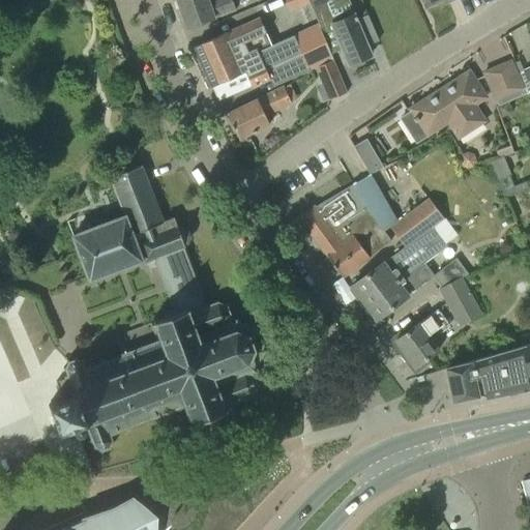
[(176,0),(186,28),(206,21),(236,10),(232,0),(176,0)]
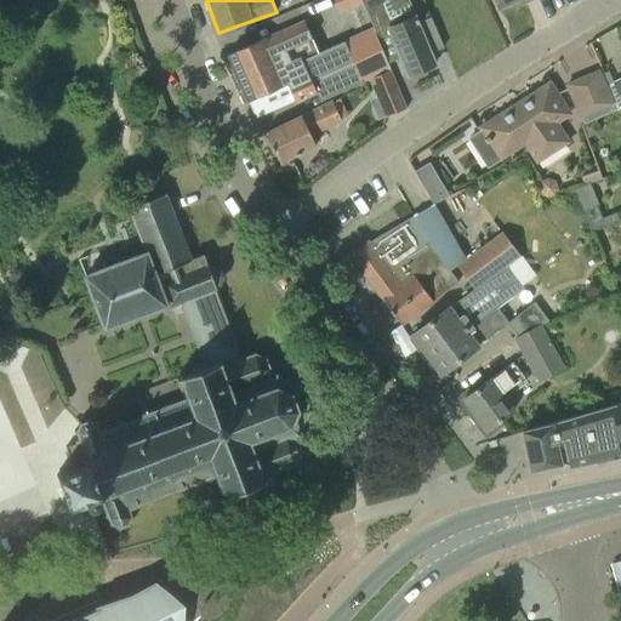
[(360,4),(358,0),(335,0),(340,12),(360,4)]
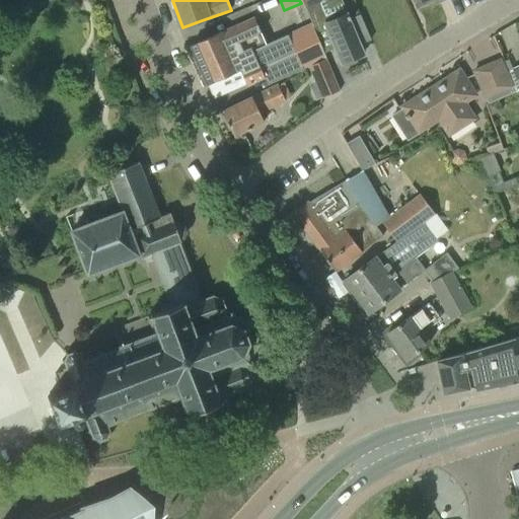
[(342,65),(344,64),(346,68),(357,64),(355,60),(364,56),(344,9),(326,16),(321,4),(324,3),(323,0),(301,0),(324,55),(336,50),(342,65)]
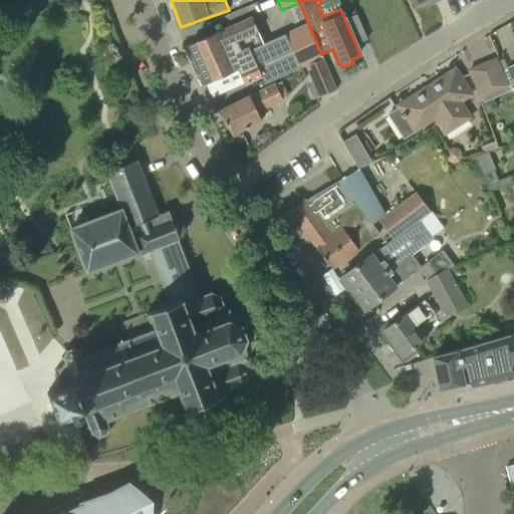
[(322,57),(307,24),(263,44),(258,32),(251,17),(188,45),(205,84),(237,70),(244,85),(261,77),(264,84),(306,65),(322,57)]
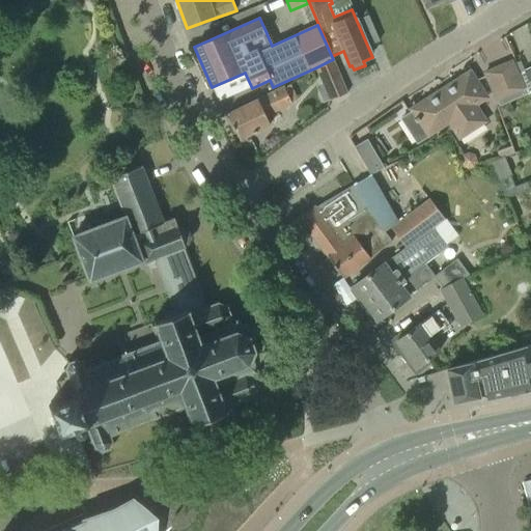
[(334,60),(316,67),(320,81),(329,101),(347,92),(339,74),(334,60)]
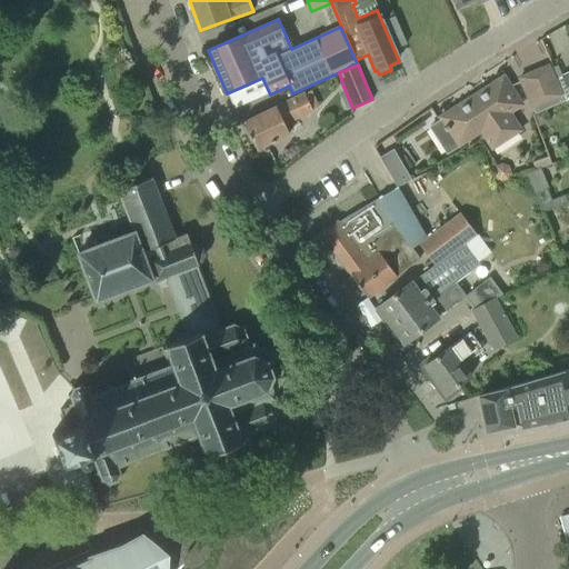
[(562,101),(547,66),(519,78),(535,113),(562,101)]
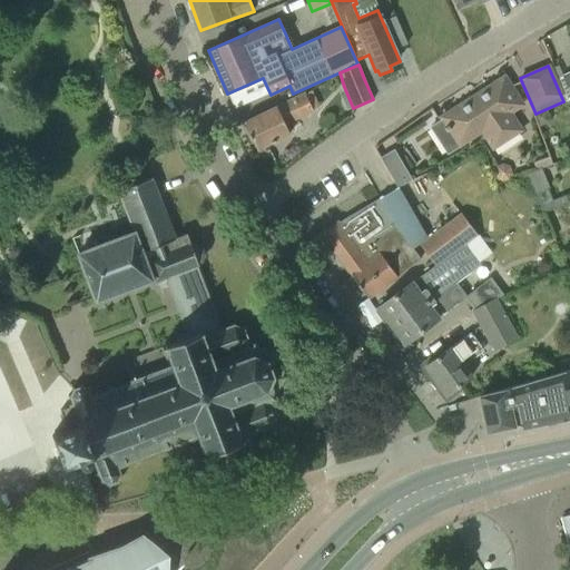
[(479,96),(478,94),(440,118),(459,146),(481,131),(492,148),(520,130),(509,114),(522,105),(503,77),(484,89),(487,91),(479,96)]
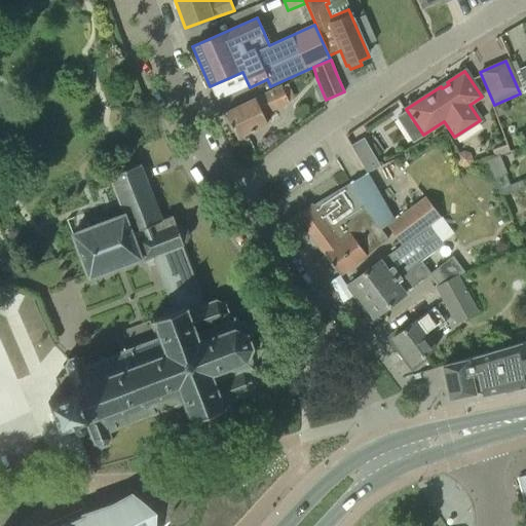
[(263,115),(292,102),(286,89),(283,91),(280,86),(224,113),(236,138),(267,123),(263,115)]
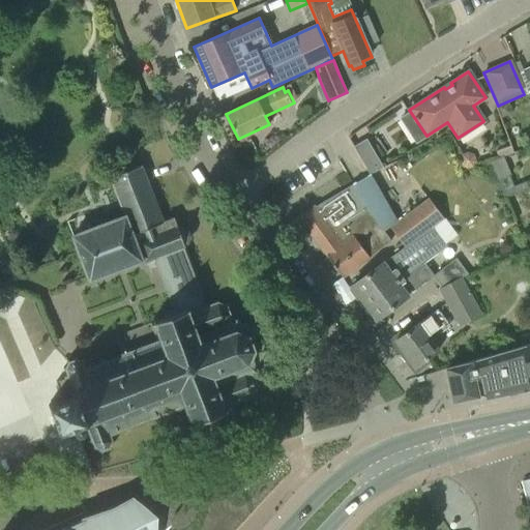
[(353,148),(370,176),(382,169),(366,141),(353,148)]
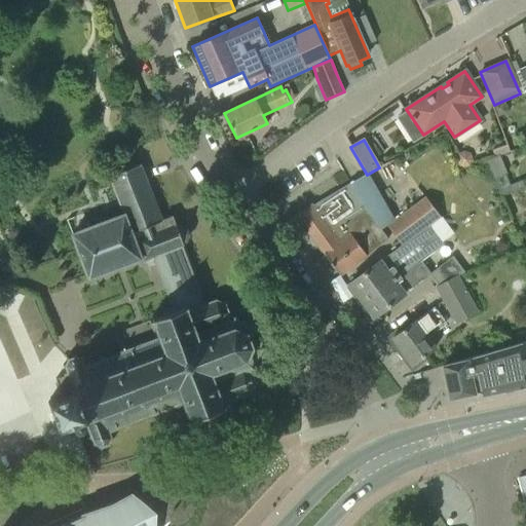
[(508,145),(492,150),(494,156),(510,151),(508,145)]
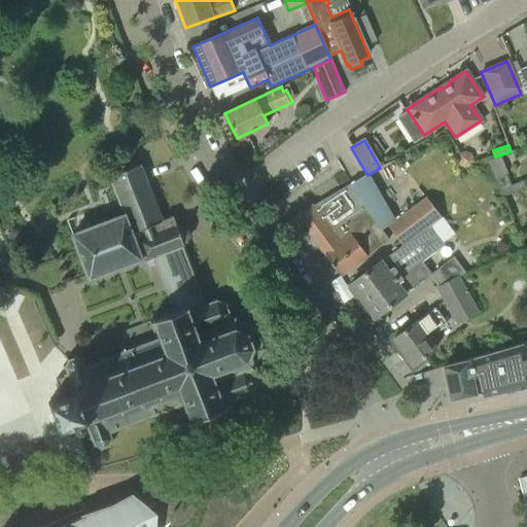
[(510,185),(505,174),(506,174),(499,155),(487,161),(501,197),(524,187),(522,180),(510,185)]
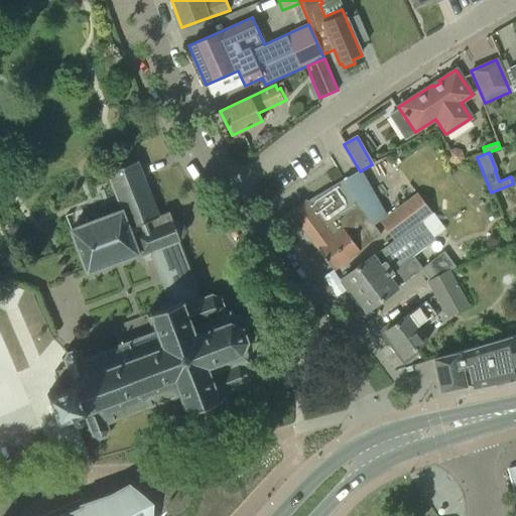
[(179,240),(178,238),(181,237),(184,231),(181,223),(175,220),(172,222),(168,212),(157,216),(137,161),(106,172),(121,211),(70,230),(87,273),(137,253),(137,255),(149,250),(159,275),(187,264),(178,241),(179,240)]
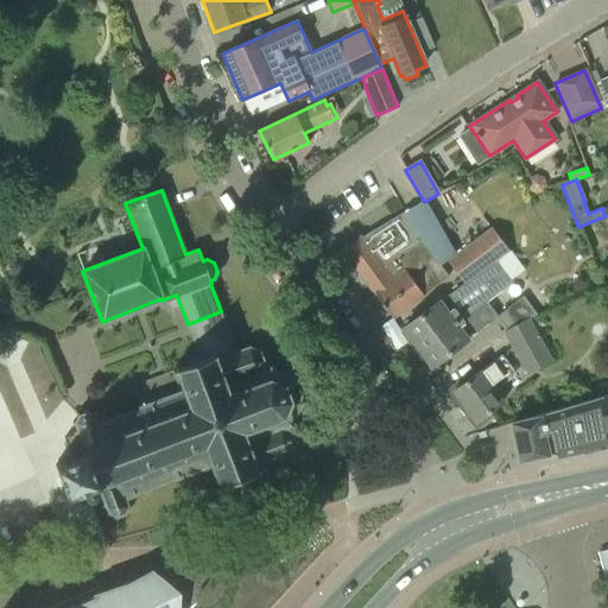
[(449,276),(403,211),(361,236),(343,249),(354,264),(353,265),(366,282),(366,280),(374,292),(391,315),(390,315),(392,318),(405,310),(405,309),(449,276)]
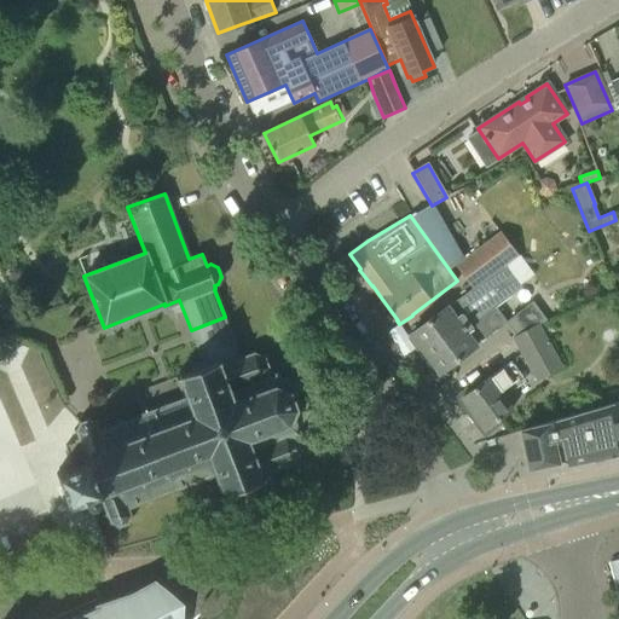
[(504,265),(518,255),(501,232),(456,265),(472,289),(473,289),(480,285),(478,283),(505,267),(504,265)]
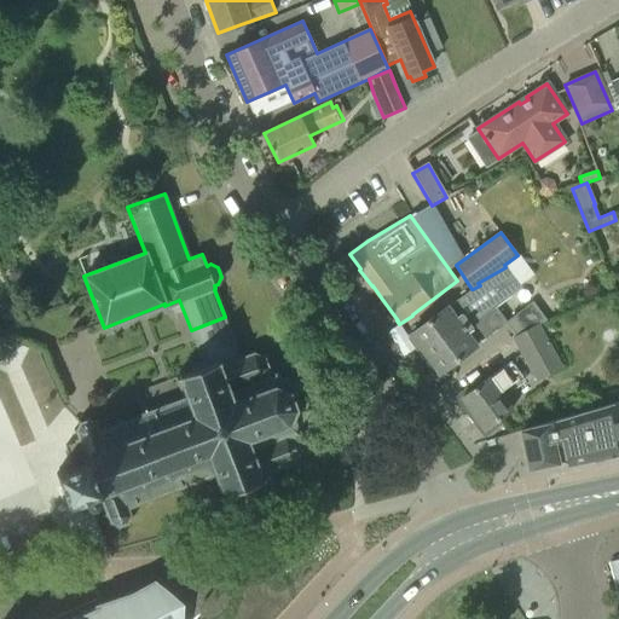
[(507,320),(495,306),(520,288),(505,267),(478,283),(480,285),(473,289),(472,289),(447,307),(447,306),(410,334),(439,372),(505,323),(507,322),(507,320)]
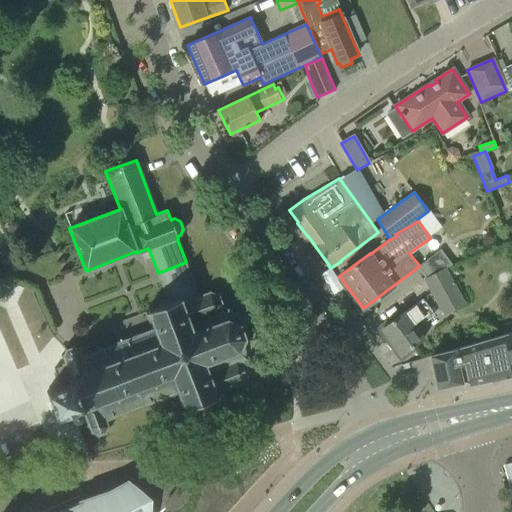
[(440,249),(419,265),(419,266),(418,267),(426,277),(445,269),(445,268),(451,264),(440,249)]
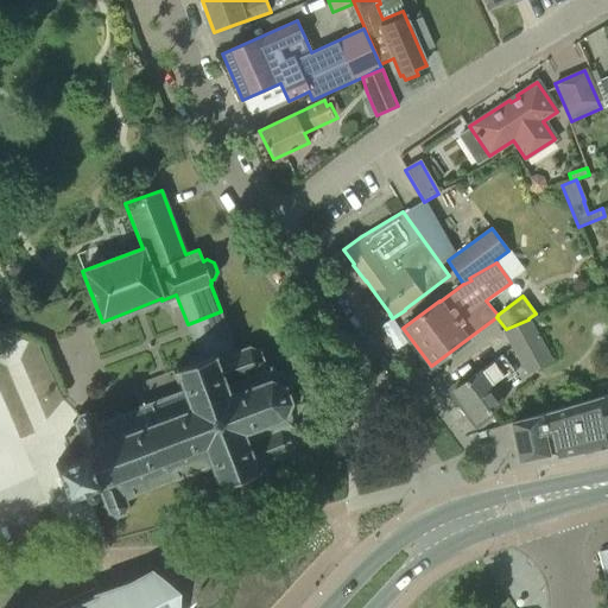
[(292,425),(303,401),(293,378),(270,367),(266,368),(260,352),(248,347),(236,352),(221,311),(188,324),(198,353),(184,359),(187,365),(132,386),(139,406),(97,422),(94,416),(86,412),(80,415),(77,412),(77,413),(76,415),(77,416),(75,422),(73,422),(73,424),(75,424),(76,426),(75,428),(76,430),(73,431),(74,434),(64,437),(70,455),(71,454),(74,458),(58,463),(69,493),(83,487),(88,498),(100,493),(106,510),(107,508),(108,513),(116,517),(124,513),(128,505),(126,501),(213,469),(220,486),(230,482),(232,487),(249,481),(248,475),(261,469),(260,467),(289,456),(295,444),(287,426),(292,425)]
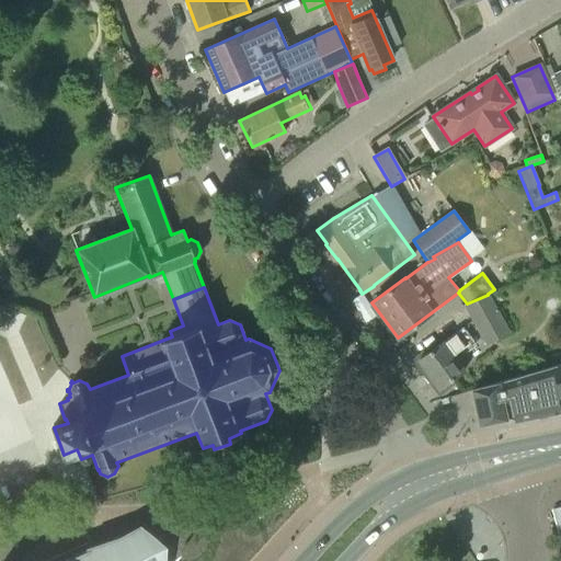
[(496,310),(488,295),(467,304),(468,305),(465,307),(473,322),(496,310)]
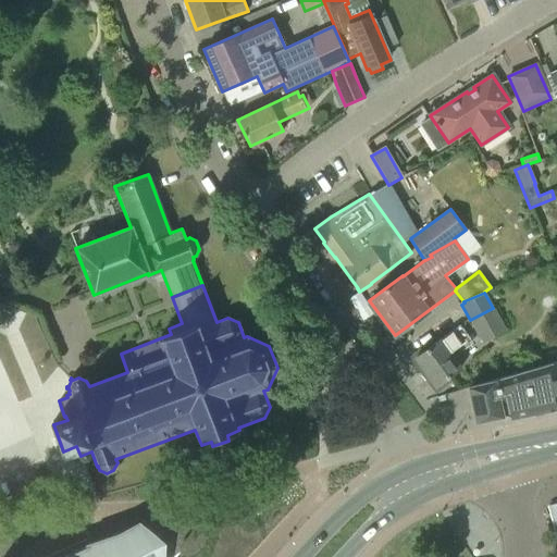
[(505,330),(493,308),(470,320),(482,343),(505,330)]
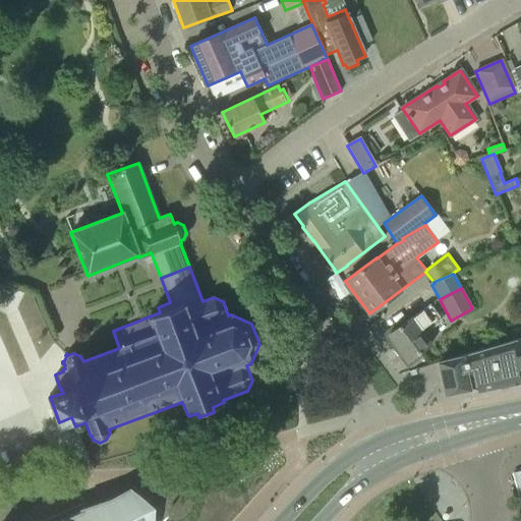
[(420,331),(439,316),(429,304),(388,335),(407,361),(430,344),(420,331)]
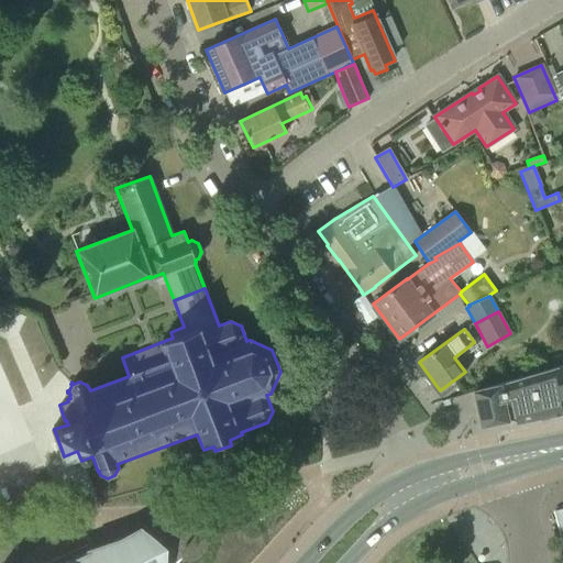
[(562,364),(473,392),(474,394),(481,426),(510,419),(515,422),(540,417),(540,418),(562,412),(562,364)]
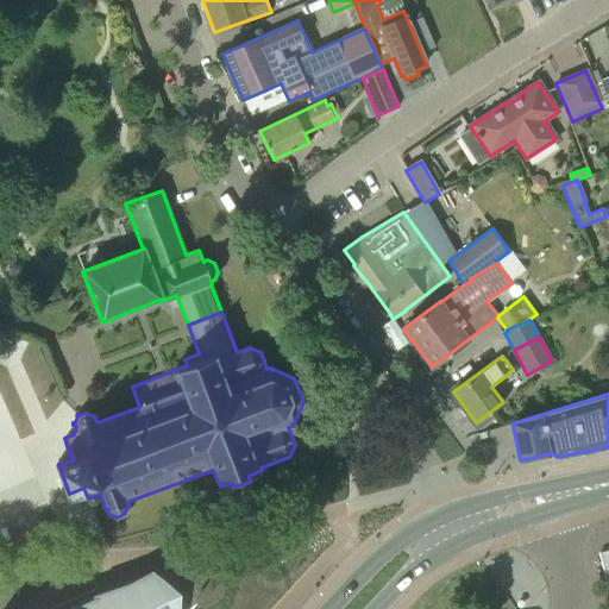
[(163,608),(163,604),(162,600),(140,576),(63,608),(163,608)]
